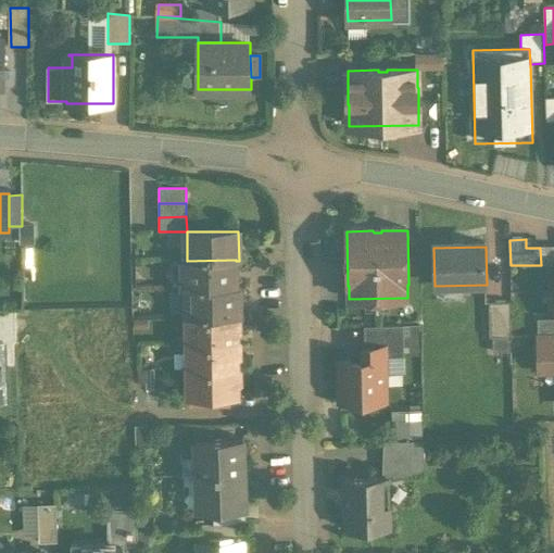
[(236,260),(187,261),(187,260),(184,260),(184,290),(187,290),(187,288),(236,288),(236,261),(236,260)]
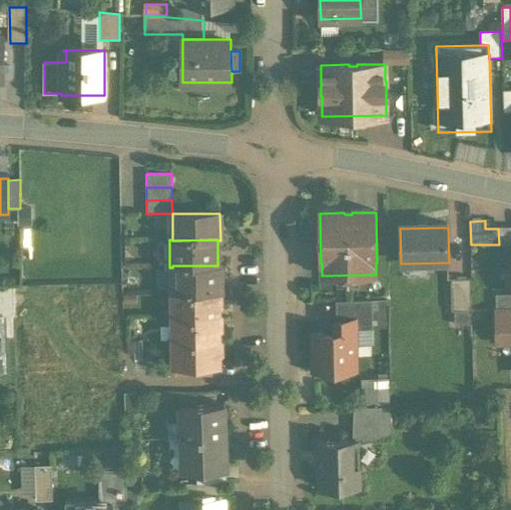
[(217,266),(172,266),(172,268),(173,294),(221,293),(220,266),(217,266)]
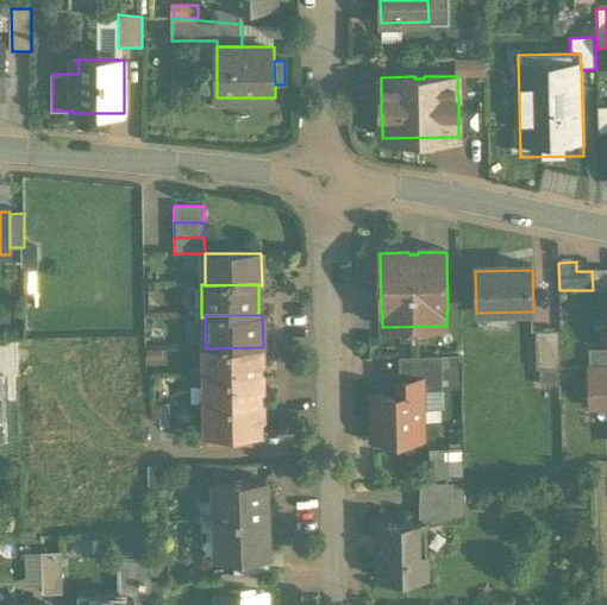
[(561,371),(559,331),(536,332),(537,371),(540,371),(561,371)]
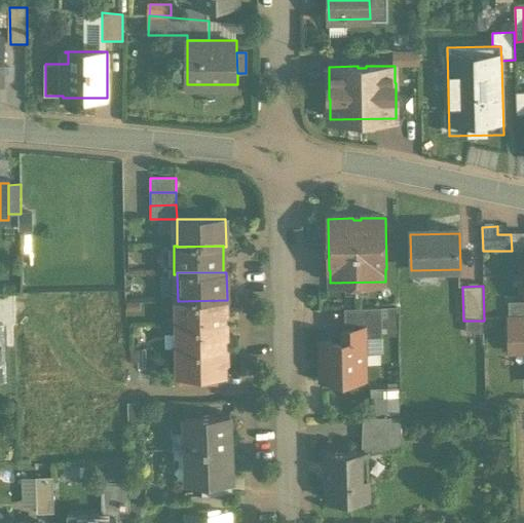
[(227,300),(178,301),(177,301),(178,326),(227,325),(227,324),(225,324),(225,312),(227,312),(227,300)]
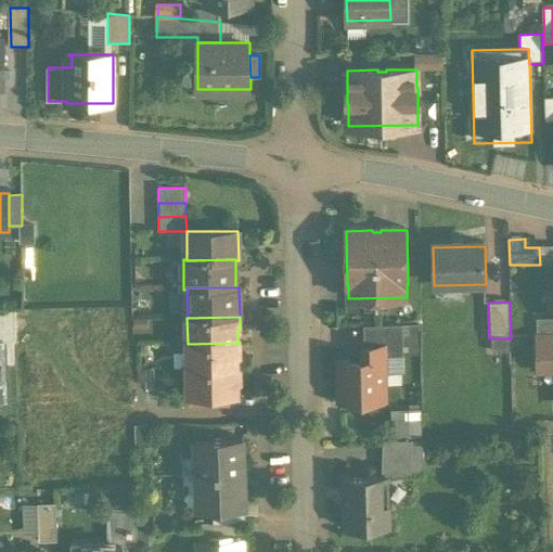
[(552,319),(537,320),(538,337),(552,336),(552,319)]
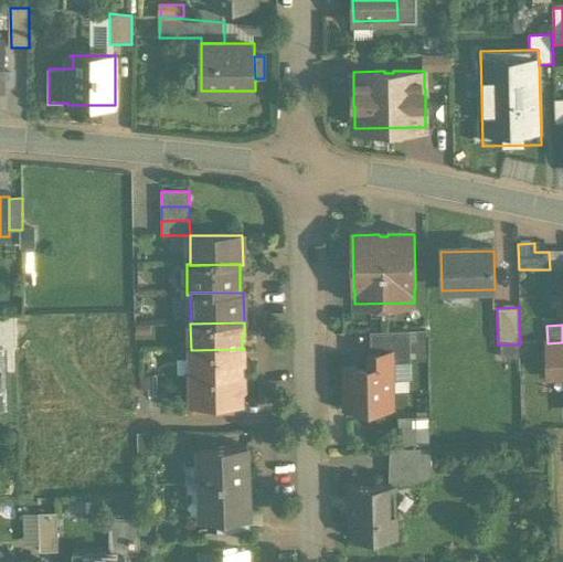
[(411,363),(411,332),(371,332),(371,335),(373,335),(373,356),(390,354),(391,364),(411,363)]
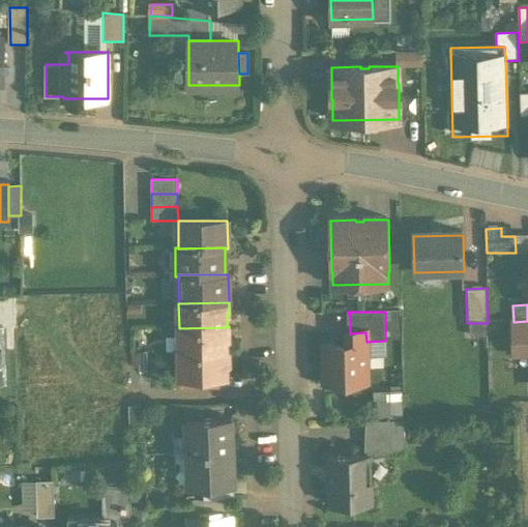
[(527,321),(514,322),(514,339),(527,338),(527,321)]
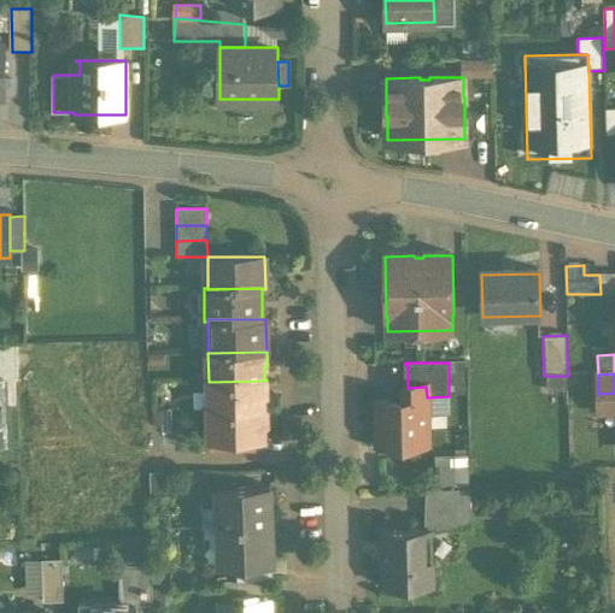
[(568,392),(568,376),(548,376),(549,392),(568,392)]
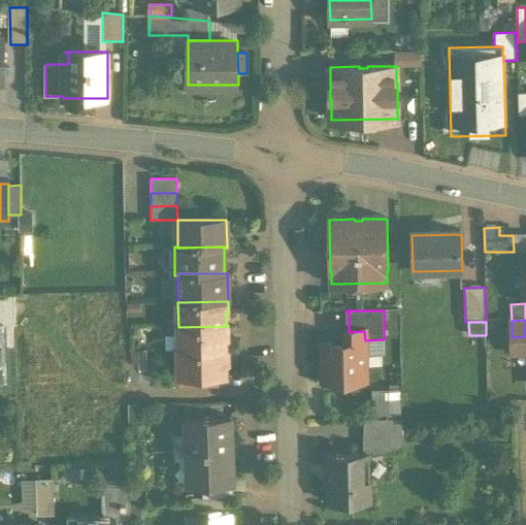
[(228,326),(178,327),(178,339),(179,340),(182,340),(183,351),(226,351),(226,338),(228,338),(228,326)]
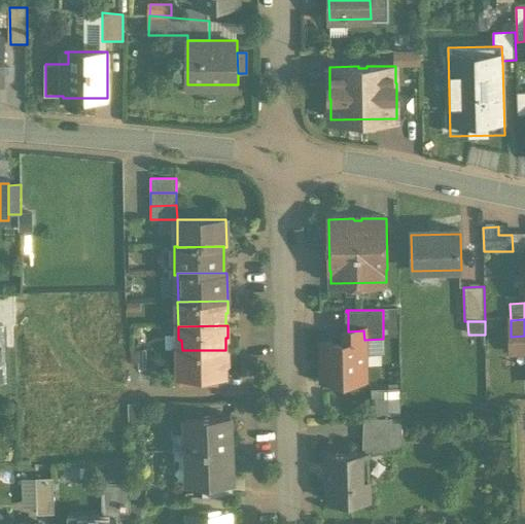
[(364,340),(363,330),(348,332),(346,332),(346,344),(323,344),(323,381),(364,380),(364,340)]
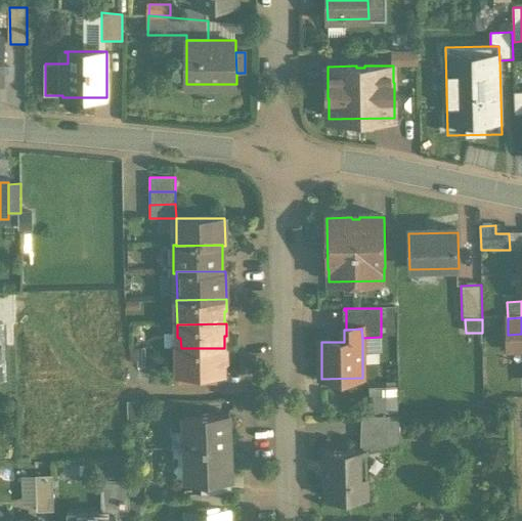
[(521,334),(508,335),(508,350),(521,349),(521,334)]
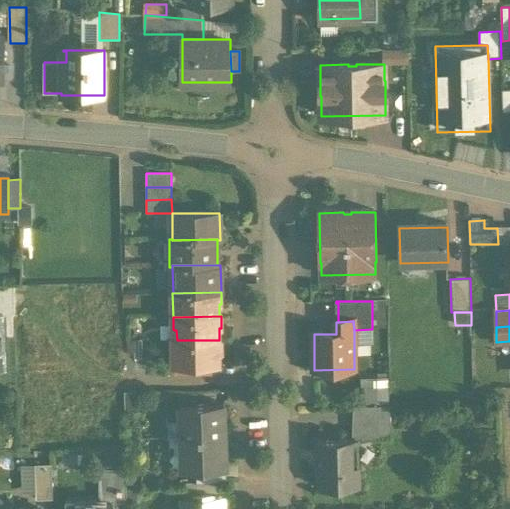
[(219,340),(177,340),(173,341),(173,352),(175,354),(177,354),(177,365),(215,365),(220,365),(219,352),(222,352),(222,340),(219,340)]
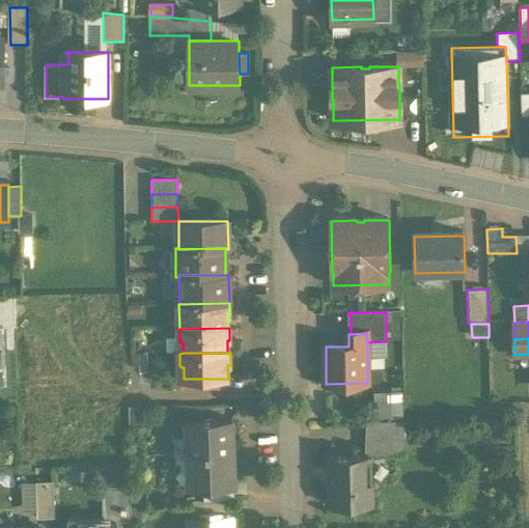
[(223,379),(184,379),(184,391),(223,391),(223,379)]
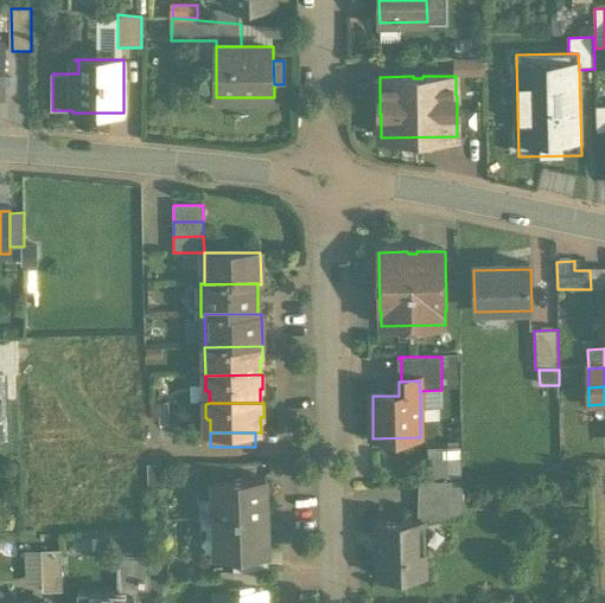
[(266,480),(214,481),(216,557),(268,556),(266,480)]
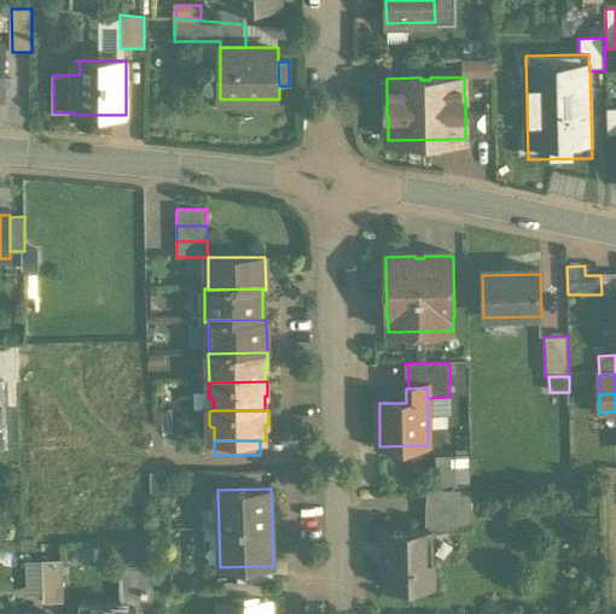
[(472,515),(472,490),(430,491),(430,516),(472,515)]
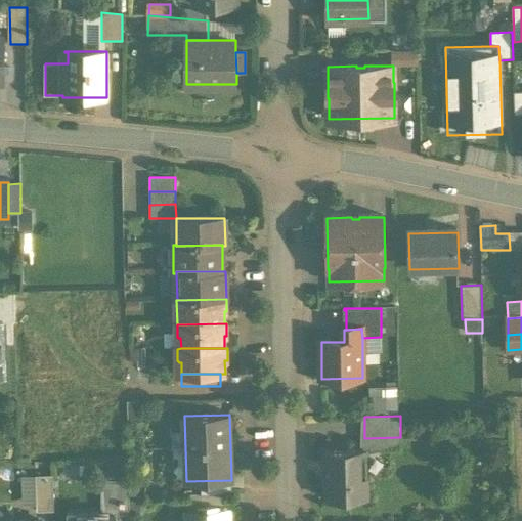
[(367,497),(366,450),(325,451),(327,498),(367,497)]
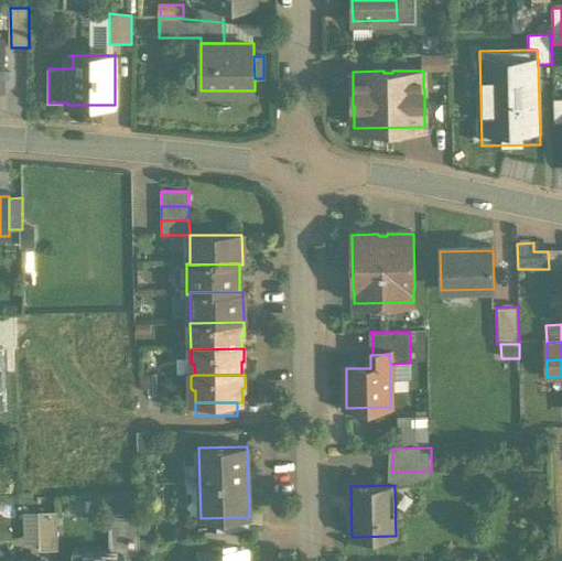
[(58,513),(39,513),(41,551),(60,551),(58,513)]
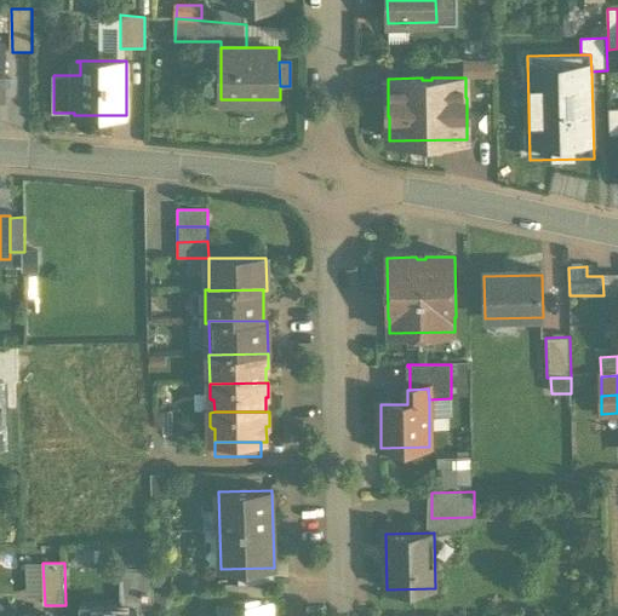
[(153,609),(153,568),(133,568),(135,602),(152,602),(152,609),(153,609)]
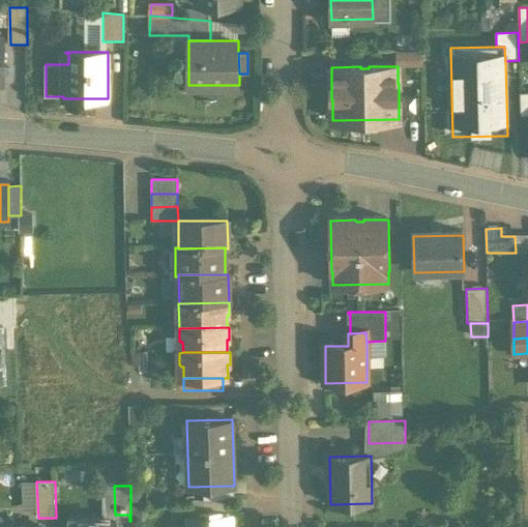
[(227,499),(194,500),(194,501),(195,501),(195,518),(200,518),(200,514),(221,513),(221,517),(226,517),(226,500),(227,500),(227,499)]
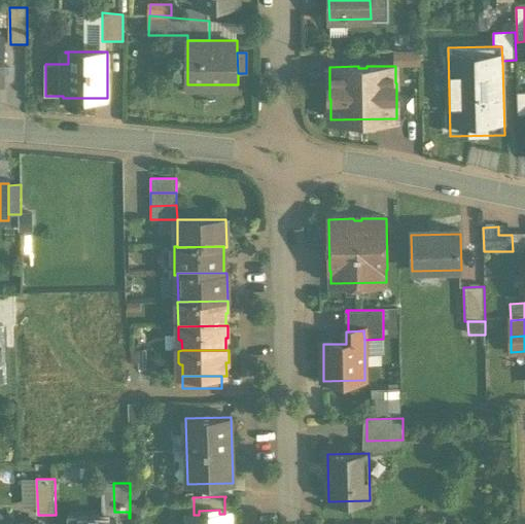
[(219,510),(199,511),(199,515),(194,515),(190,515),(190,523),(230,523),(229,514),(224,514),(219,514),(219,510)]
